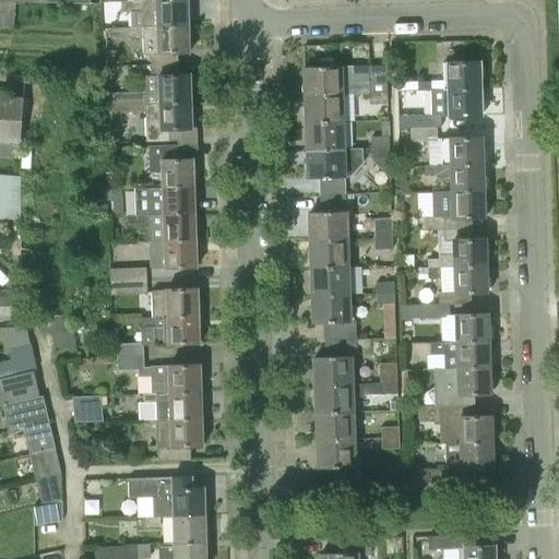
[(131,27),(189,25),(188,0),(163,0),(133,1),(121,1),(121,13),(131,12),(131,27)]
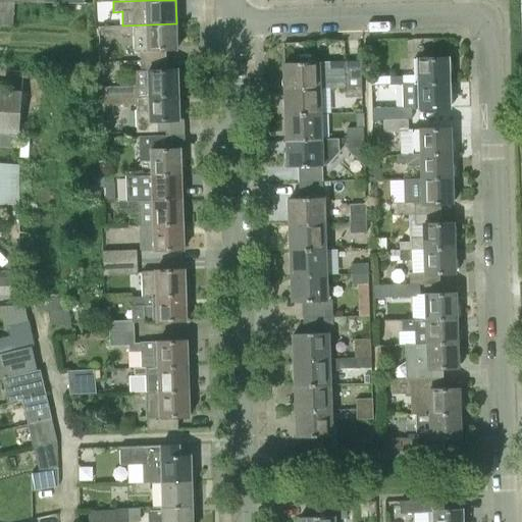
[(141,61),(165,60),(165,50),(177,49),(176,23),(122,25),(101,27),(101,36),(134,35),(134,52),(140,51),(141,61)]
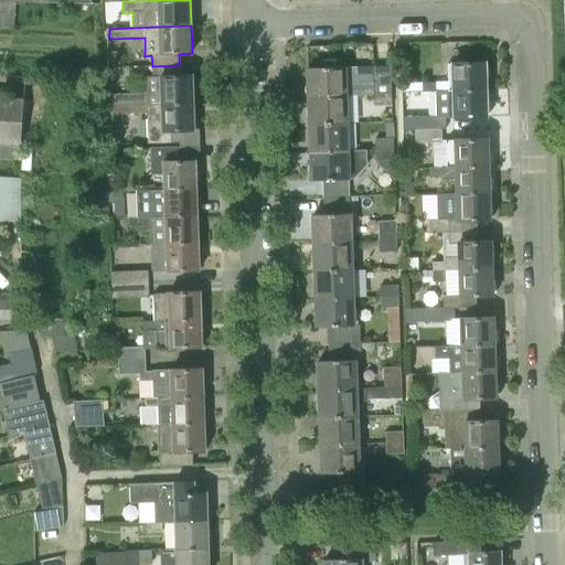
[(449,91),(486,89),(486,63),(448,64),(449,91)]
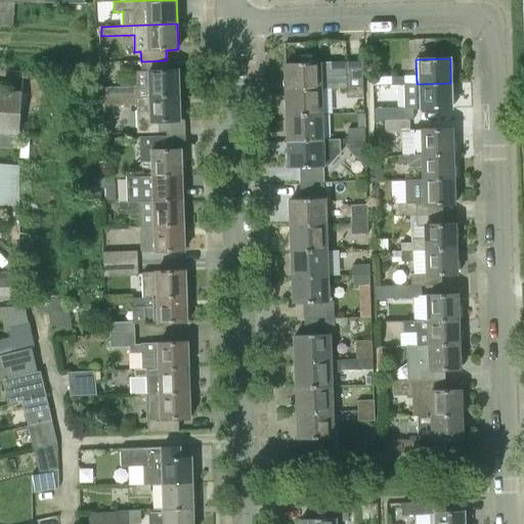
[(138,98),(179,96),(178,70),(167,71),(166,60),(141,61),(141,72),(136,72),(137,88),(138,98)]
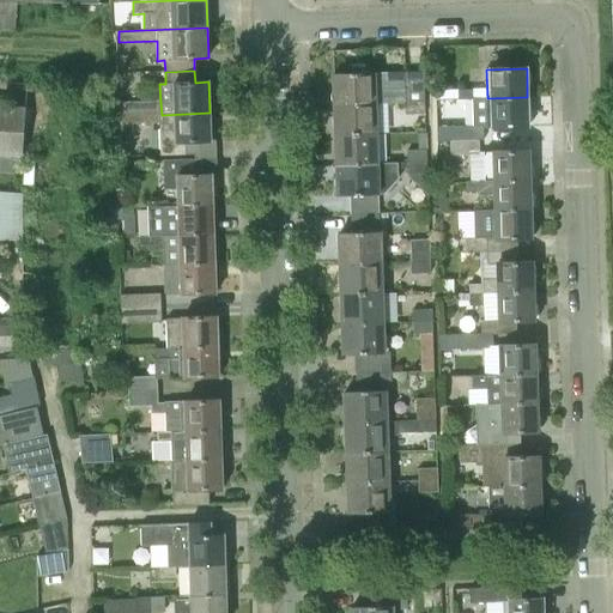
[(406,103),(425,103),(424,72),(405,72),(405,89),(375,90),(375,73),(333,74),(334,105),(377,104),(406,103)]
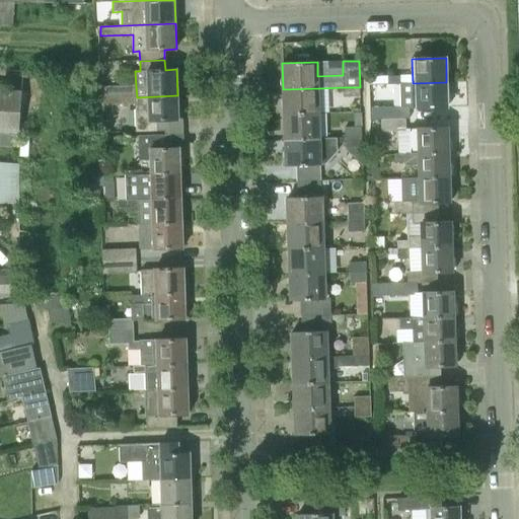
[(400,84),(400,76),(387,76),(388,85),(400,84)]
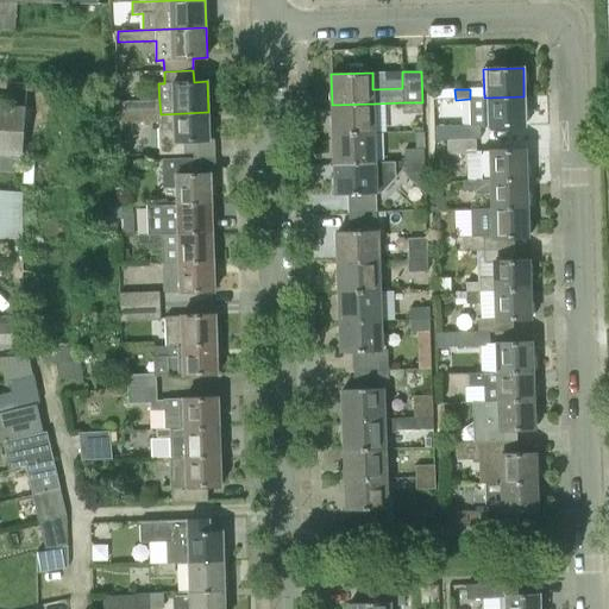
[(488,129),(488,127),(525,126),(523,96),(484,98),(470,99),(471,125),(434,126),(434,140),(447,140),(477,140),(482,139),(481,129),(488,129)]
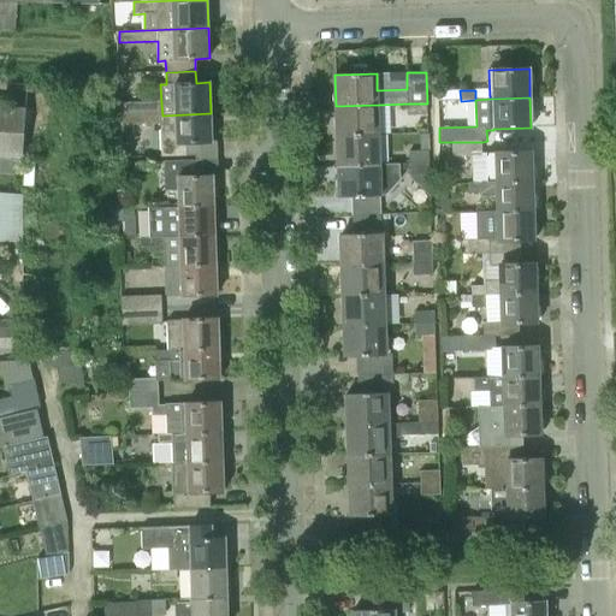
[(163,116),(161,104),(119,105),(120,117),(163,116)]
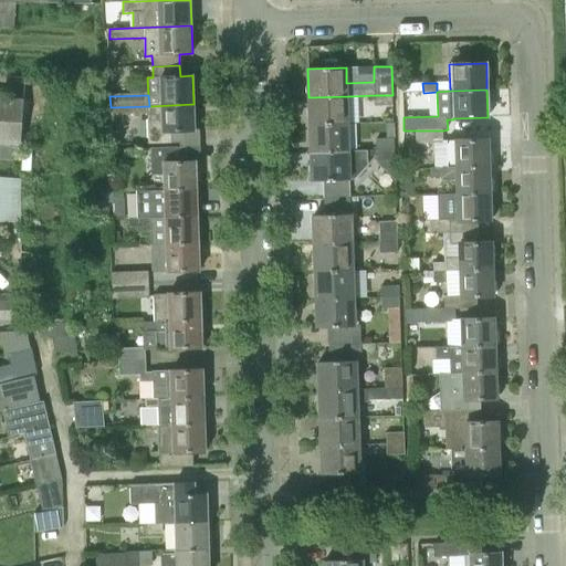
[(392,95),(375,95),(375,106),(392,106),(392,95)]
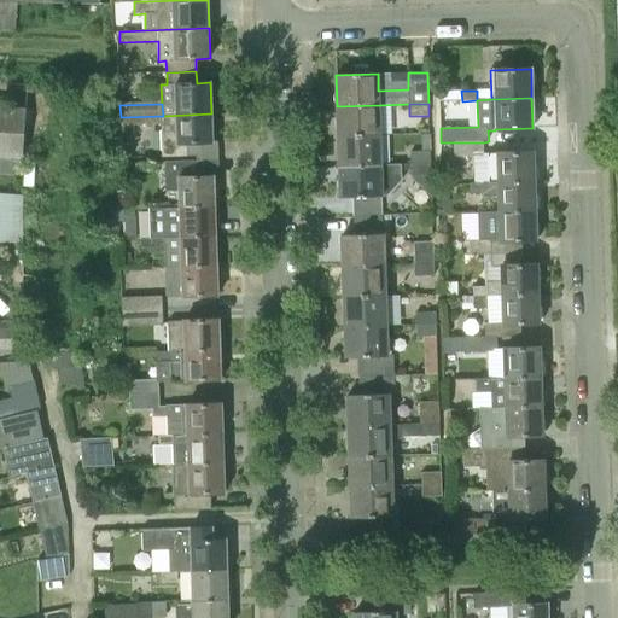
[(338,136),(382,135),(380,105),(337,106),(338,136)]
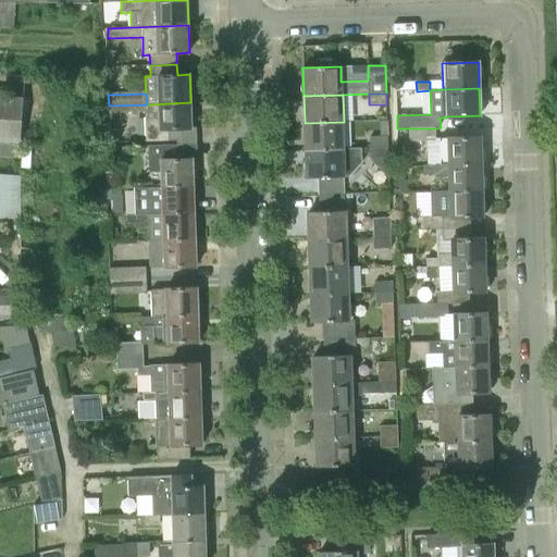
[(0,96),(0,143),(21,145),(24,98),(0,96)]
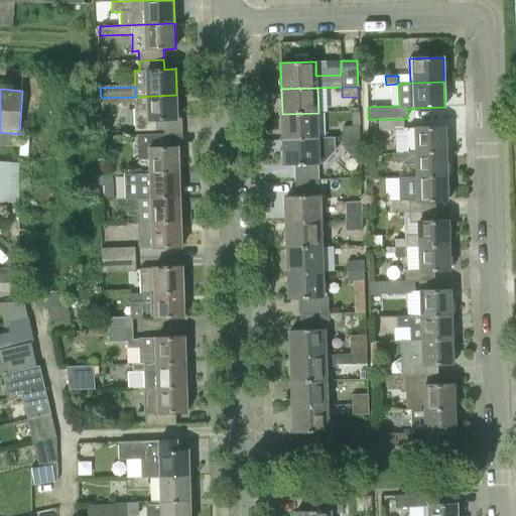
[(134,104),(135,131),(168,130),(168,120),(177,120),(176,95),(136,97),(101,98),(101,114),(112,114),(112,105),(134,104)]
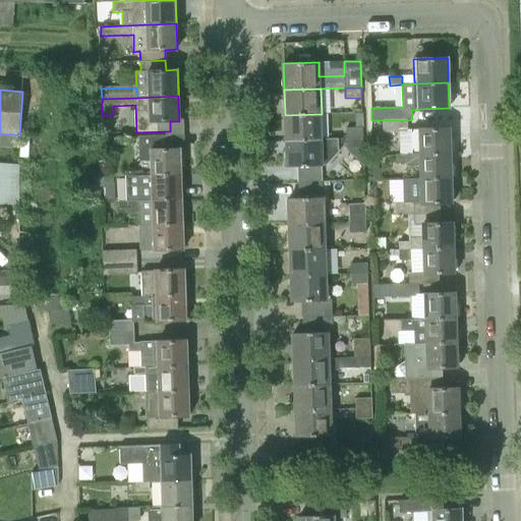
[(286,140),(323,139),(322,114),(285,115),(286,140)]
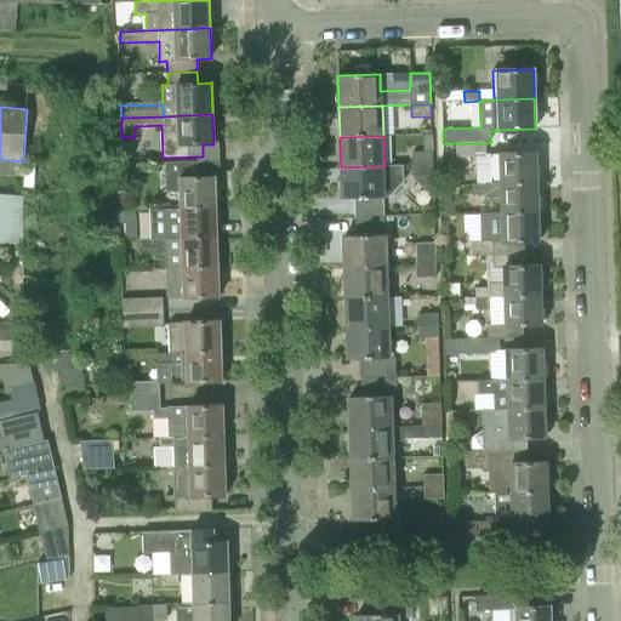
[(486,143),(456,143),(456,158),(486,157),(486,143)]
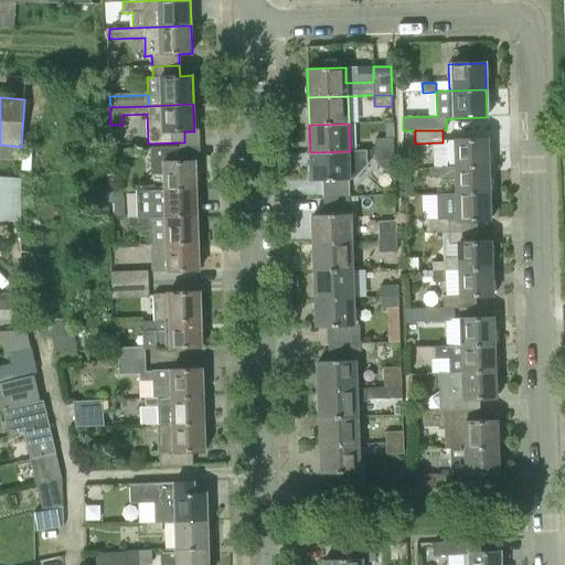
[(80,153),(92,155),(93,136),(81,136),(80,153)]
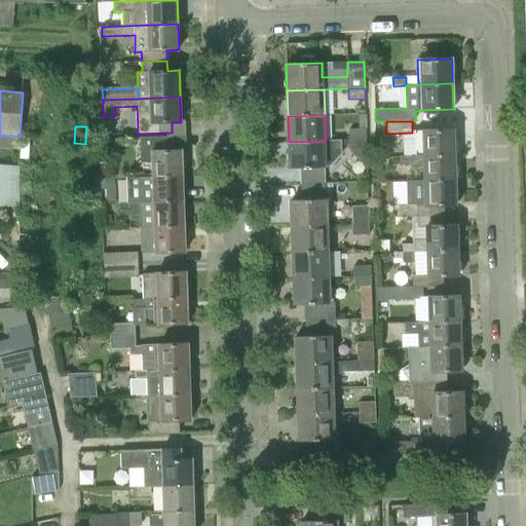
[(349,140),(367,139),(367,128),(349,129),(349,140)]
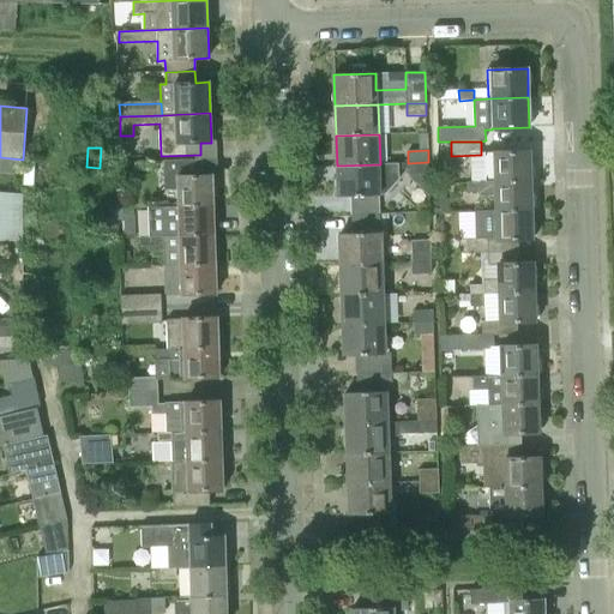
[(486,181),(531,180),(530,151),(486,152),(486,181)]
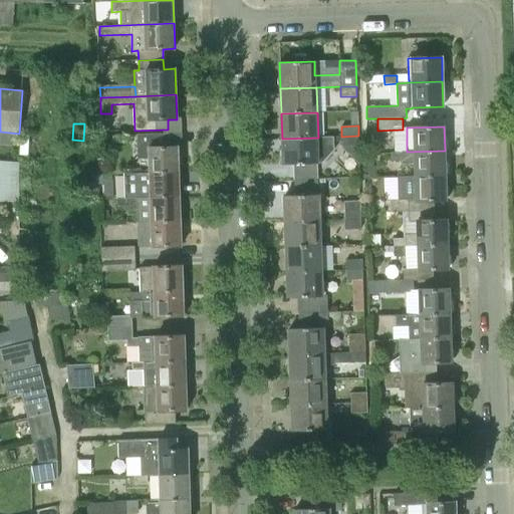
[(24,153),(46,154),(47,134),(24,133),(24,153)]
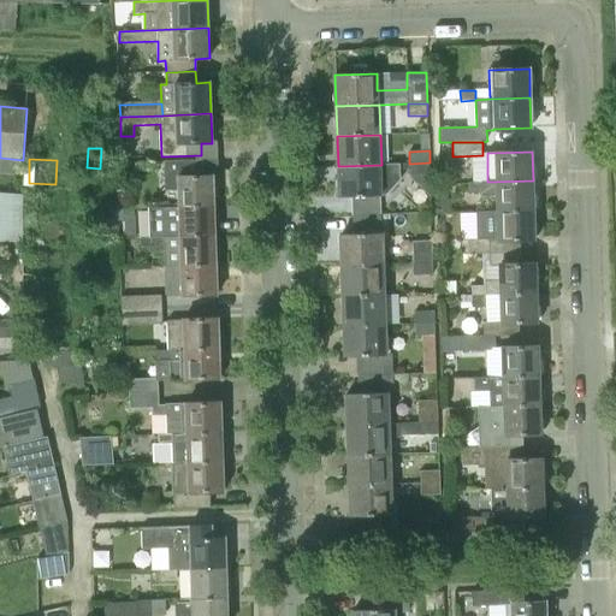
[(178,207),(214,206),(213,176),(201,176),(201,160),(164,161),(165,191),(178,190),(178,207)]
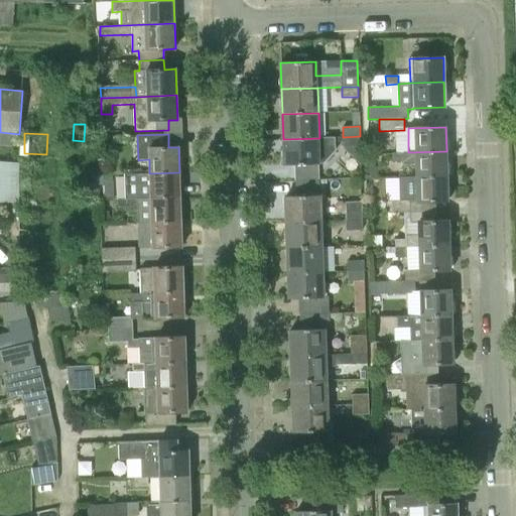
[(344,147),(360,147),(360,136),(343,137),(344,147)]
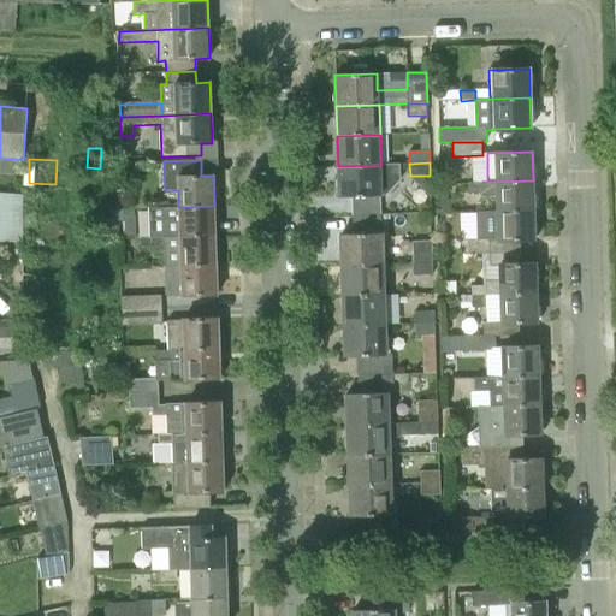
[(402,165),(381,165),(338,166),(339,197),(351,197),(353,217),(381,214),(380,196),(383,196),(386,195),(402,177),(402,165)]
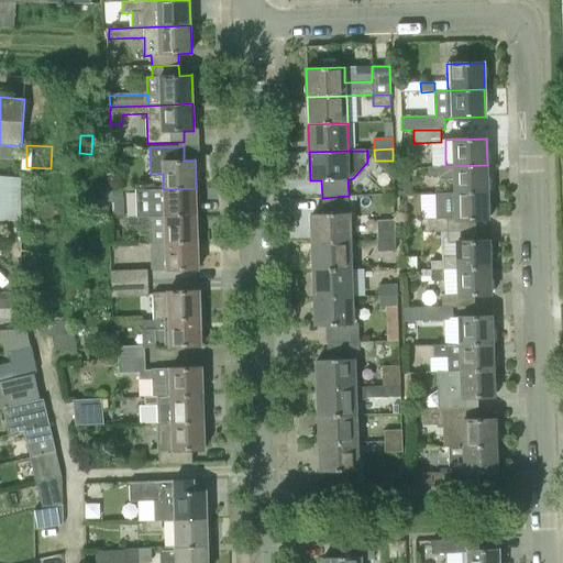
[(453,195),(488,194),(487,165),(445,166),(428,167),(428,176),(440,176),(440,180),(453,179),(453,195)]
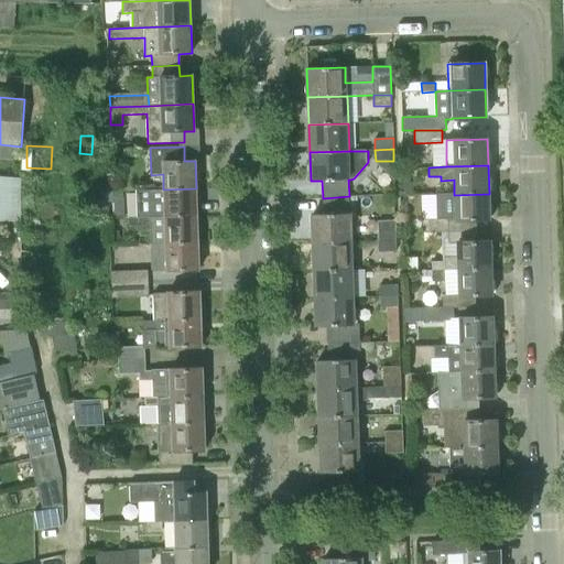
[(0,196),(20,196),(20,180),(0,180),(0,196)]
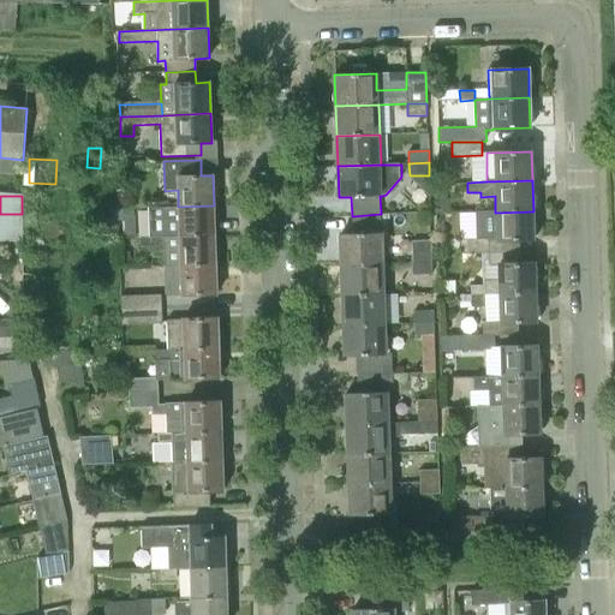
[(165,237),(215,236),(214,206),(178,207),(163,207),(165,237)]
